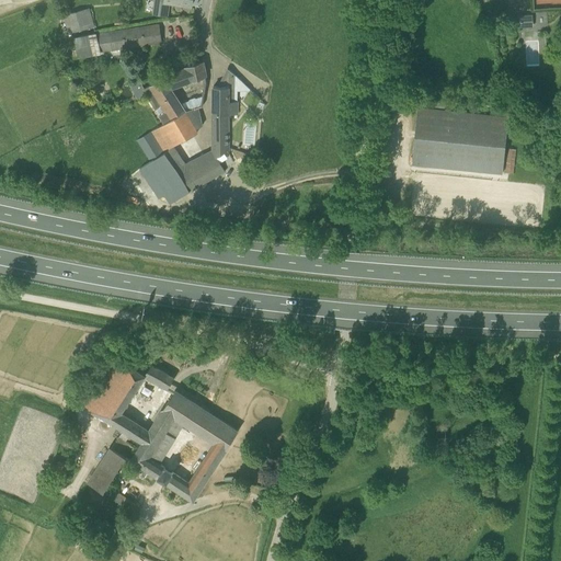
[(168,15),(169,2),(192,6),(192,0),(158,0),(161,1),(160,14),(168,15)]
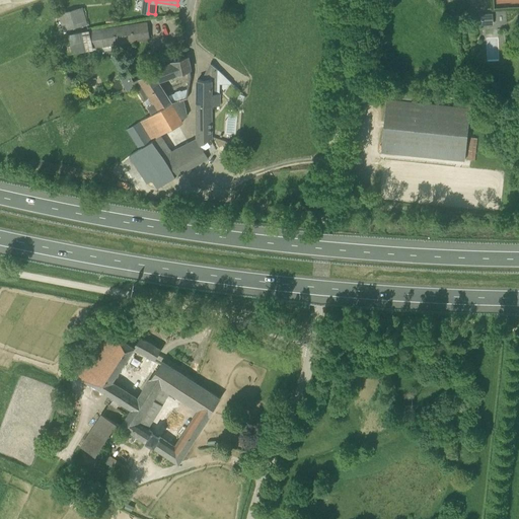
[(60,14),(64,29),(86,23),(82,8),(60,14)]
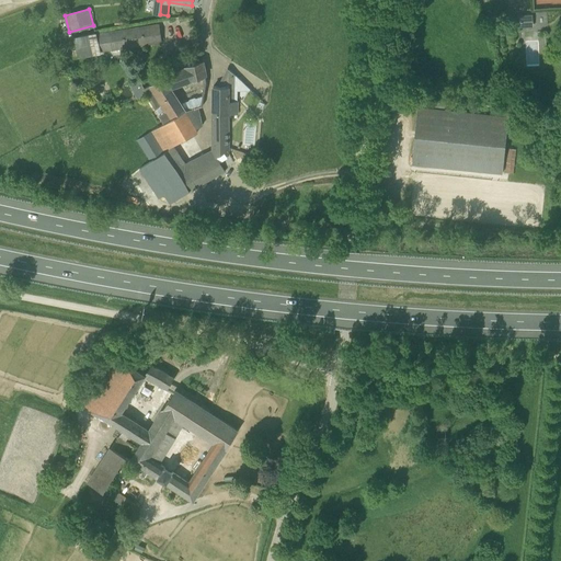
[(516,27),(534,26),(533,15),(516,15),(516,27)]
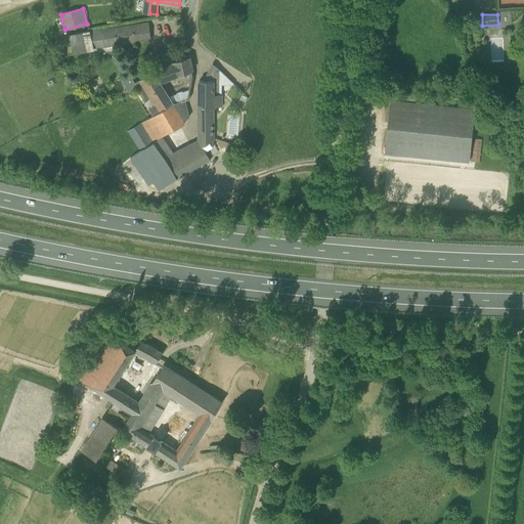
[(91,31),(94,48),(150,39),(148,23),(91,31)]
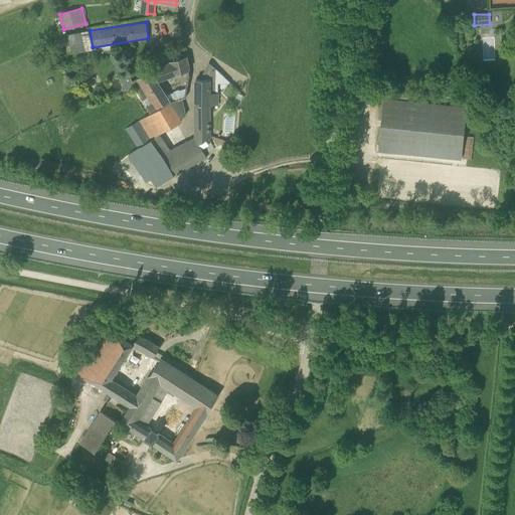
[(90,30),(68,34),(71,52),(93,48),(93,47),(90,30)]
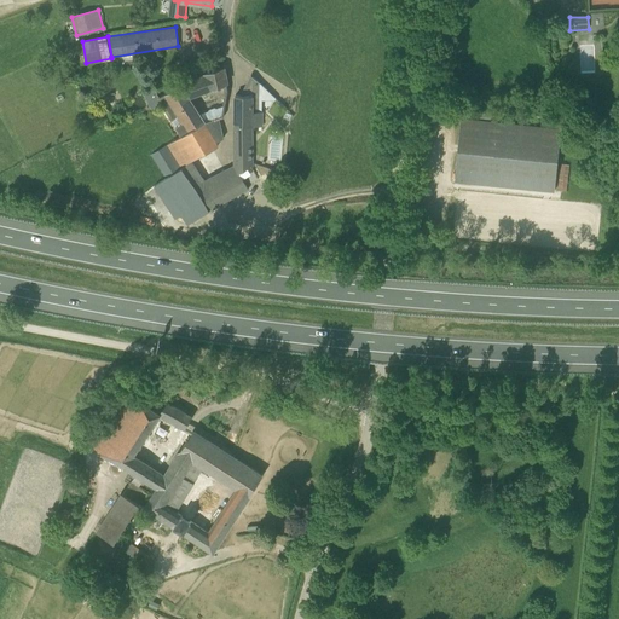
[(181,134),(204,123),(212,120),(220,119),(224,117),(225,104),(217,108),(214,108),(209,109),(208,111),(201,114),(191,98),(213,90),(226,84),(225,68),(210,70),(175,88),(157,98),(172,121),(175,127),(180,136),(181,134)]
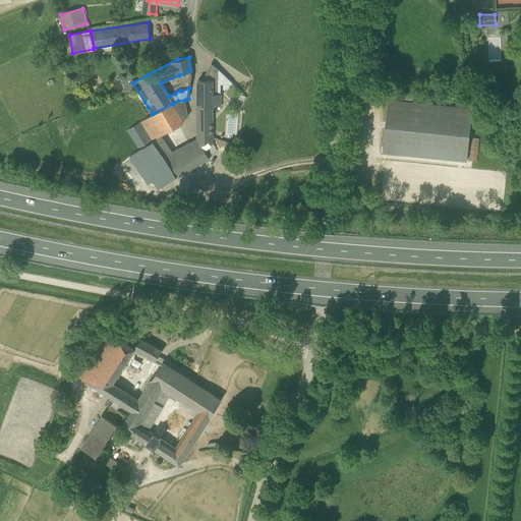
[(220,107),(221,94),(220,94),(220,71),(212,63),(204,79),(197,79),(197,139),(197,140),(201,146),(212,140),(212,106),(220,107)]
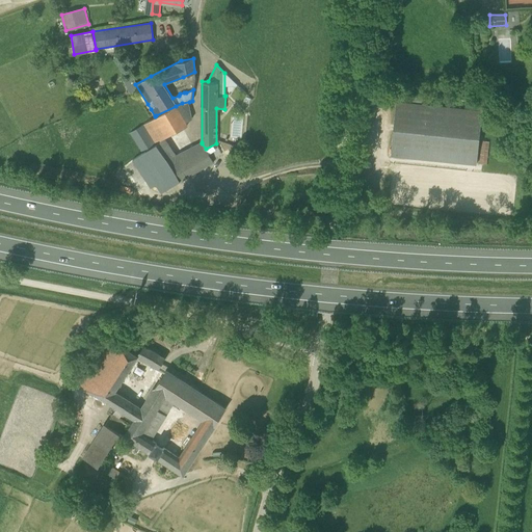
[(89,104),(94,97),(86,92),(82,99),(89,104)]
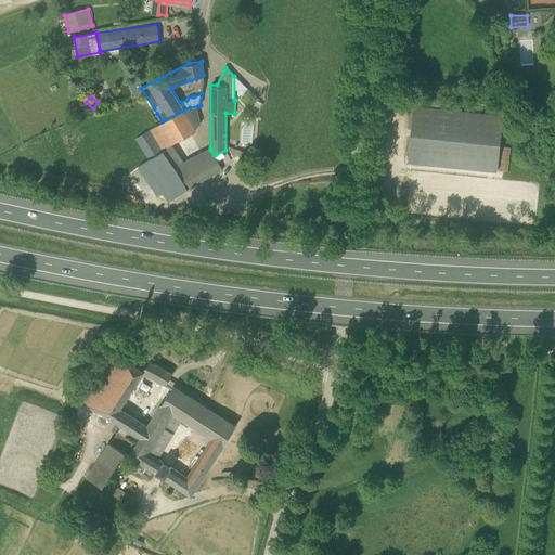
[(497,171),(503,114),(414,104),(408,162),(497,171)]
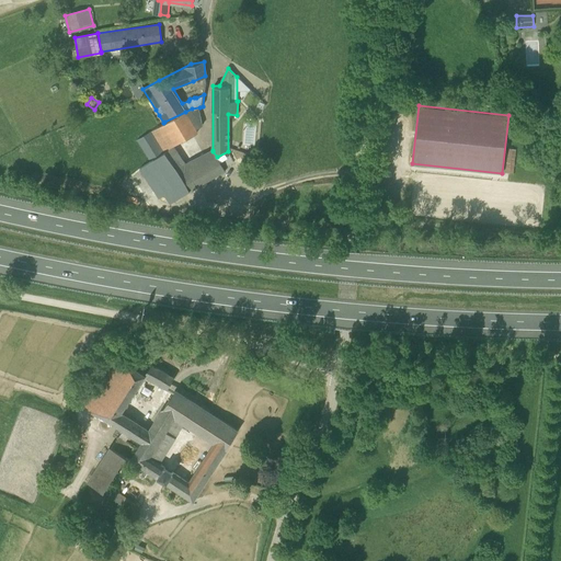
[(159,126),(150,132),(163,155),(174,147),(173,145),(181,140),(197,132),(196,129),(204,125),(199,107),(192,109),(185,112),(164,122),(163,123),(159,126)]
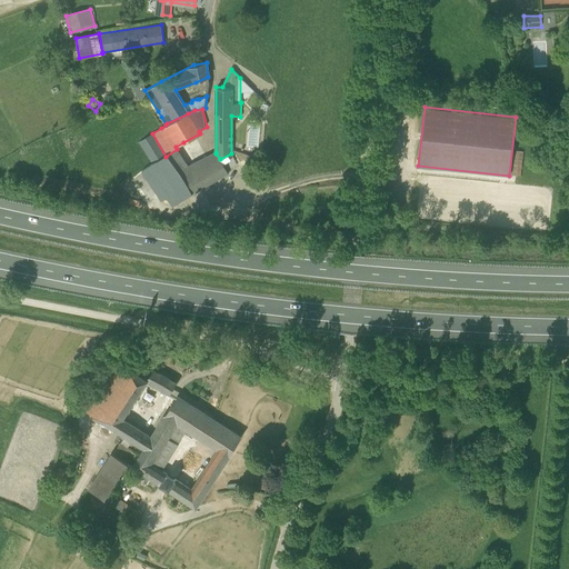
[(152,165),(166,157),(152,133),(139,142),(152,165)]
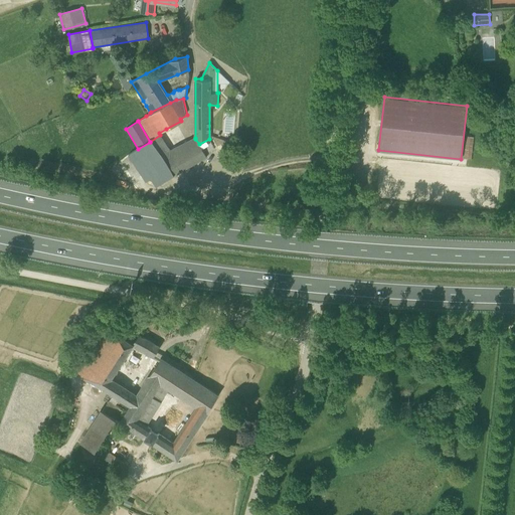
[(199,144),(195,139),(177,147),(170,150),(160,135),(150,142),(163,165),(199,144)]
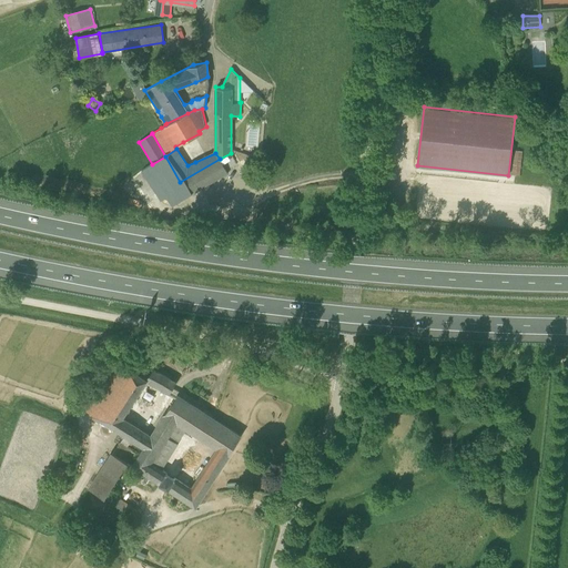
[(519,175),(523,151),(515,150),(511,175),(519,175)]
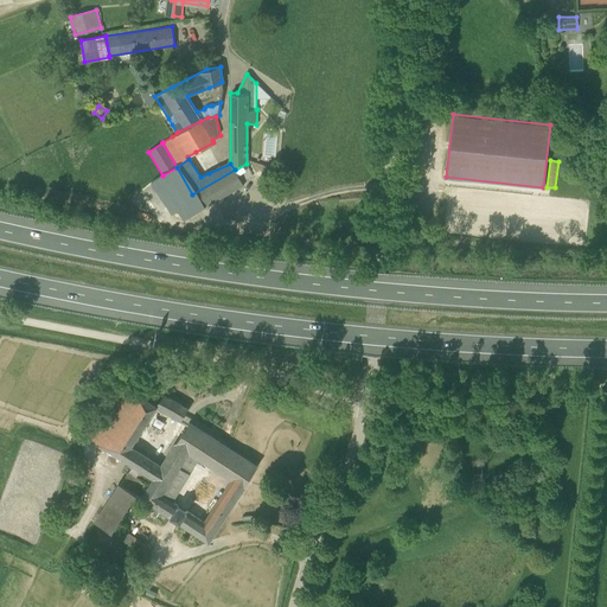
[(205,208),(243,185),(235,170),(192,195),(196,202),(200,210),(204,208),(205,208)]
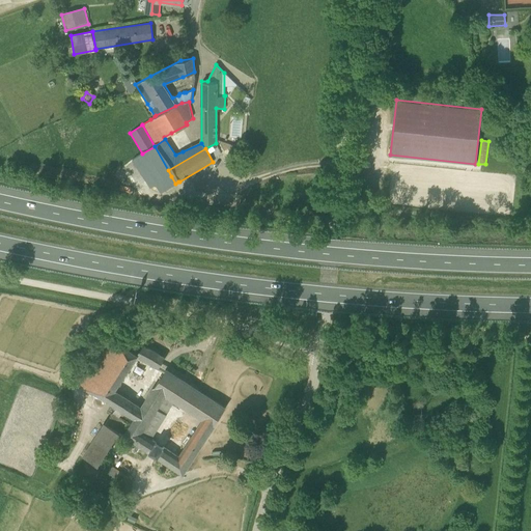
[(175,184),(171,176),(158,184),(163,191),(175,184)]
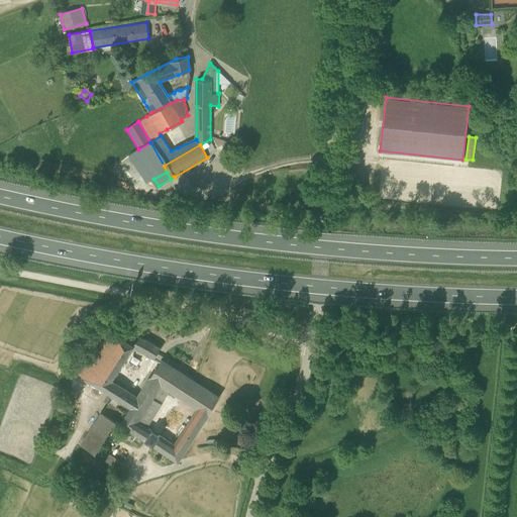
[(130,408),(138,396),(111,379),(134,345),(135,344),(107,328),(79,374),(92,382),(113,396),(130,408)]
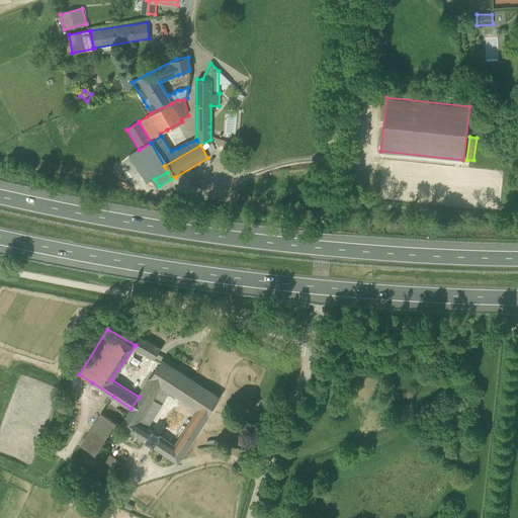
[(136,345),(135,346),(156,357),(161,348),(141,337),(136,345)]
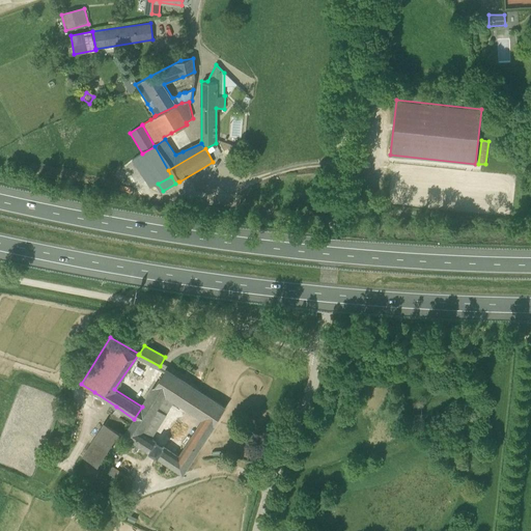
[(183,473),(225,408),(166,369),(142,407),(134,419),(123,436),(170,466),(183,473)]
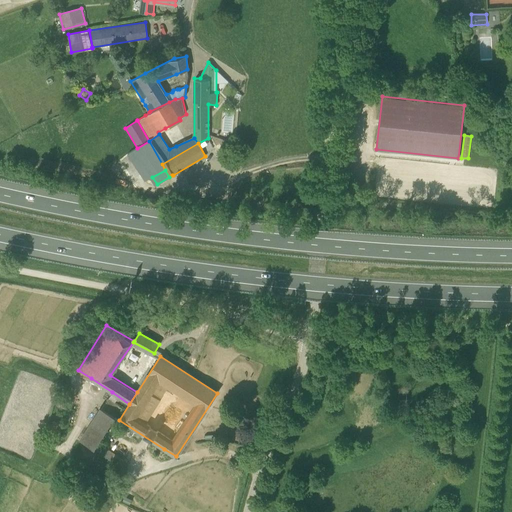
[(119,420),(129,404),(112,392),(102,409),(115,417),(119,420)]
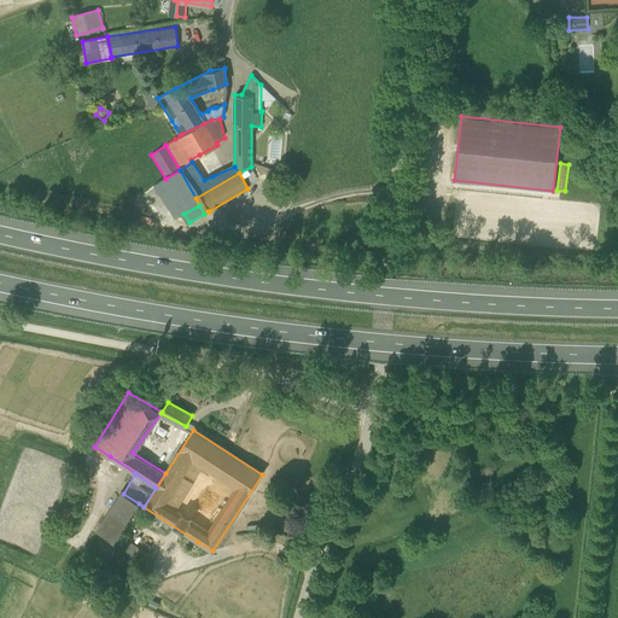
[(139,503),(123,494),(98,532),(114,542),(118,535),(139,503)]
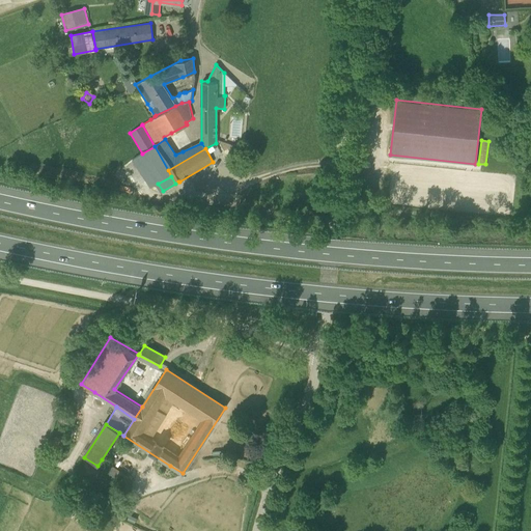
[(59,458),(65,440),(55,436),(49,455),(59,458)]
